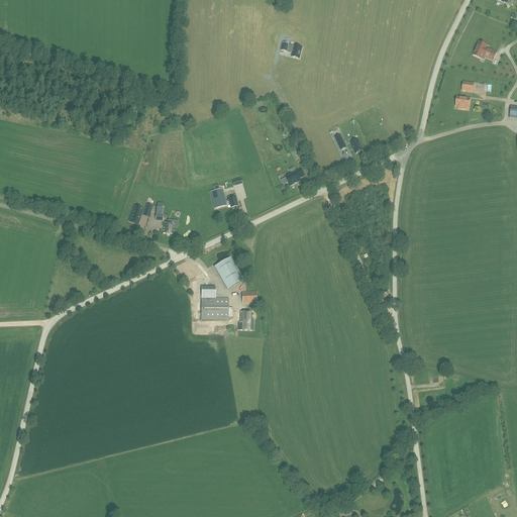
[(493,63),(496,55),(480,47),(483,40),(475,37),(467,57),(476,61),(477,57),(493,63)]
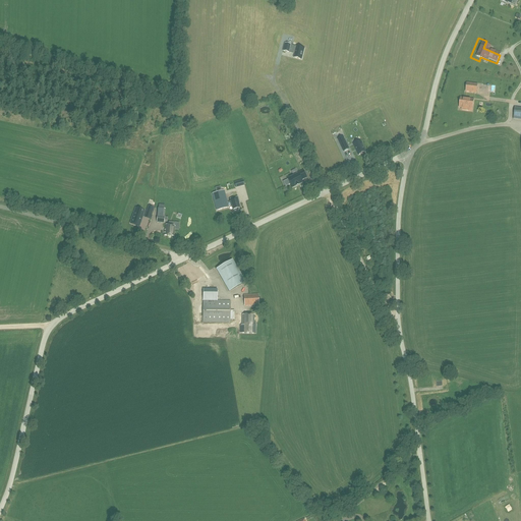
[(301,59),(304,48),(291,45),(285,43),(282,51),(294,54),(293,57),(301,59)]
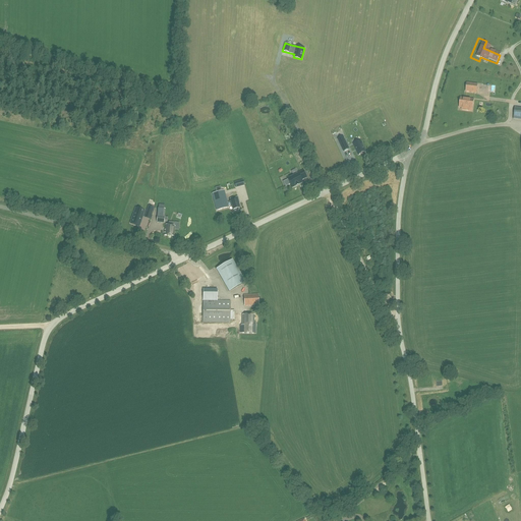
[(476,93),(477,84),(467,83),(466,92),(476,93)]
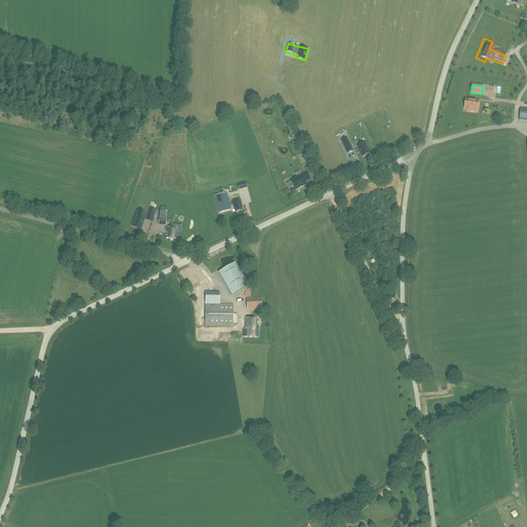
[(479,100),(465,99),(464,109),(466,109),(466,111),(478,112),(479,100)]
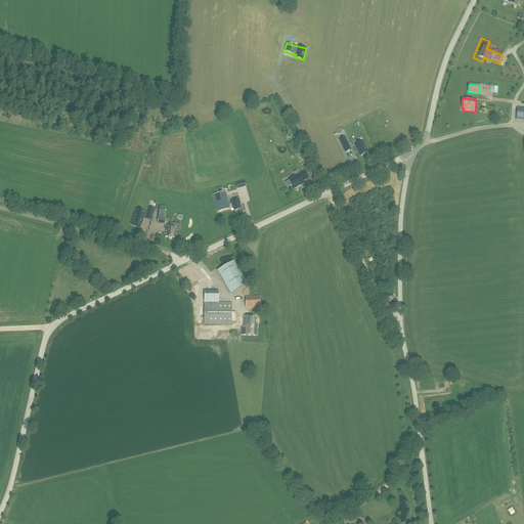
[(360,141),(354,145),(360,156),(367,153),(360,141)]
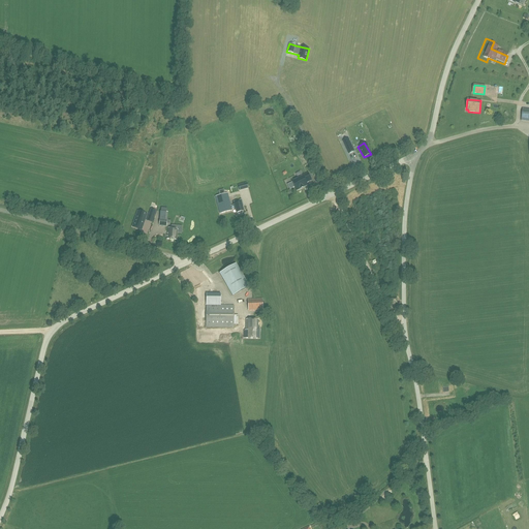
[(304,187),(303,187),(307,185),(306,182),(311,180),(308,174),(292,181),(292,182),(288,185),(290,189),(294,187),(297,190),(301,188),(301,189),(304,187)]
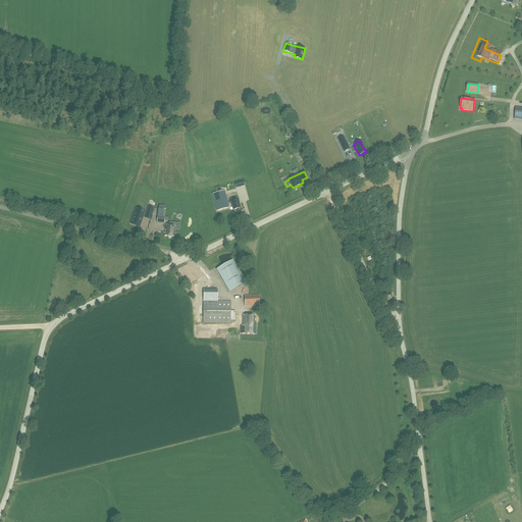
[(245,186),(244,180),(242,180),(235,183),(236,189),(244,187),(245,186)]
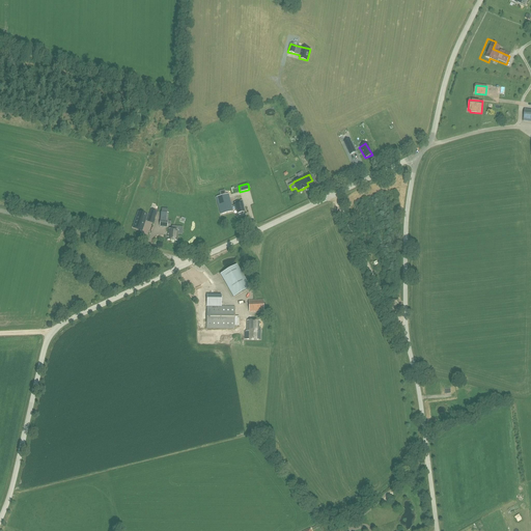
[(228,194),(225,195),(224,190),(219,192),(220,196),(216,197),(220,215),(232,212),(232,210),(235,208),(238,214),(239,214),(239,215),(244,214),(244,213),(243,207),(244,207),(243,201),(234,203),(235,206),(231,206),(228,194)]
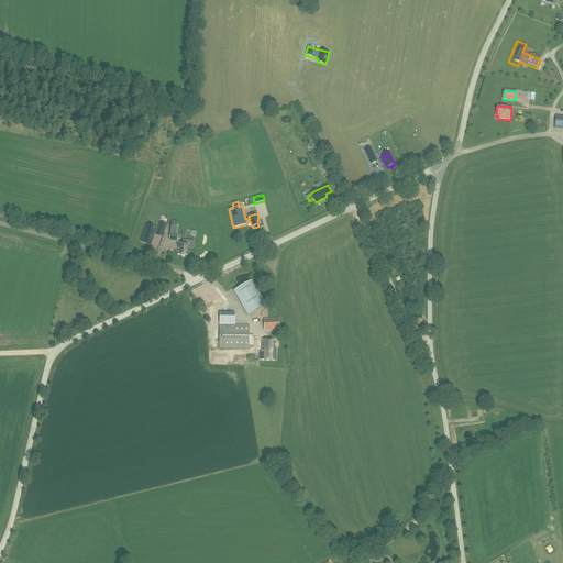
[(154,230),(154,228),(155,225),(154,225),(153,225),(152,224),(151,224),(150,228),(147,227),(145,231),(142,240),(150,243),(153,233),(154,230)]
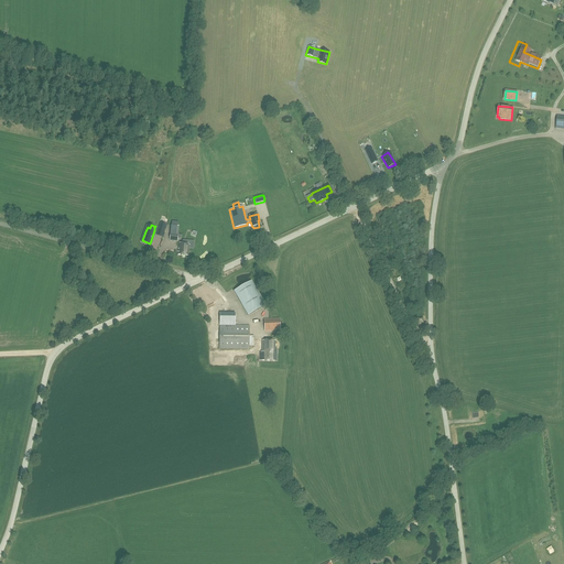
[(188,256),(188,242),(181,241),(181,243),(179,243),(177,255),(188,256)]
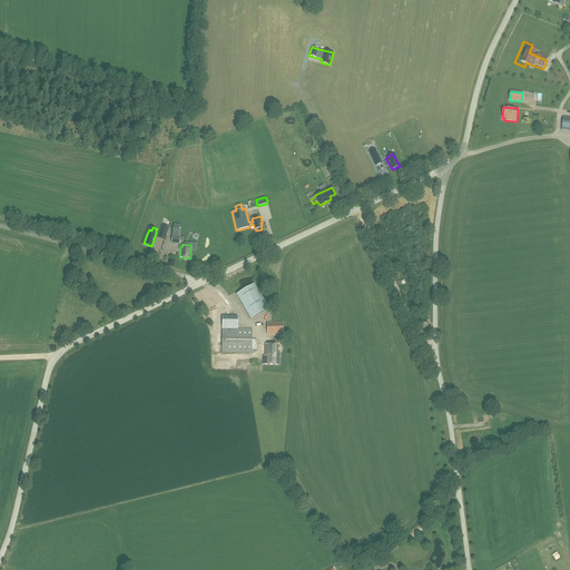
[(251,318),(268,308),(254,284),(236,294),(251,318)]
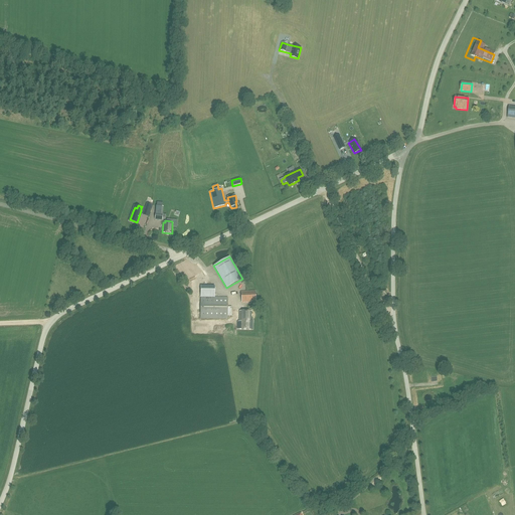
[(200,286),(200,318),(227,318),(227,317),(231,317),(231,307),(227,307),(227,298),(214,297),(214,286),(200,286)]
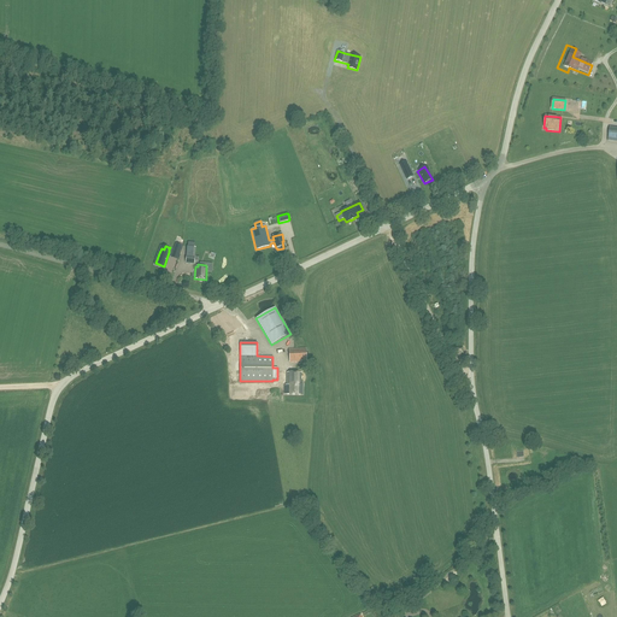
[(289,362),(306,360),(306,348),(288,350),(289,362)]
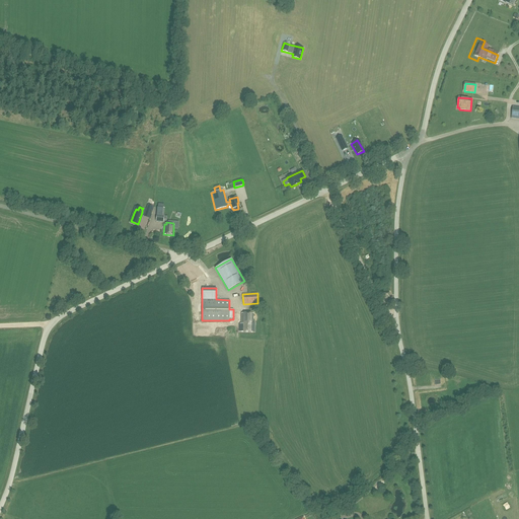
[(253,313),(244,313),(241,313),(241,325),(239,324),(239,331),(254,331),(254,322),(253,322),(253,313)]
